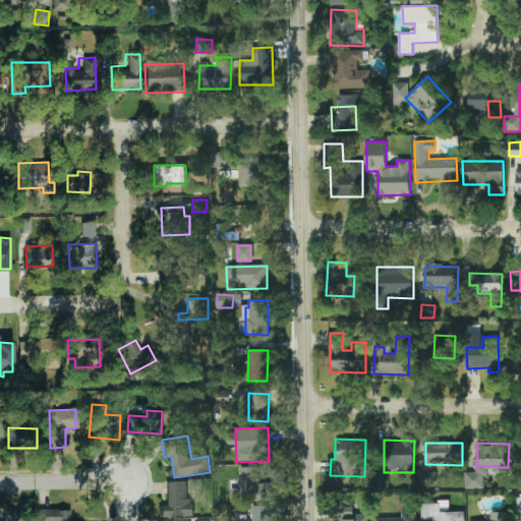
[(231,502),(274,501),(274,480),(259,480),(259,467),(239,468),(239,488),(230,489),(231,502)]
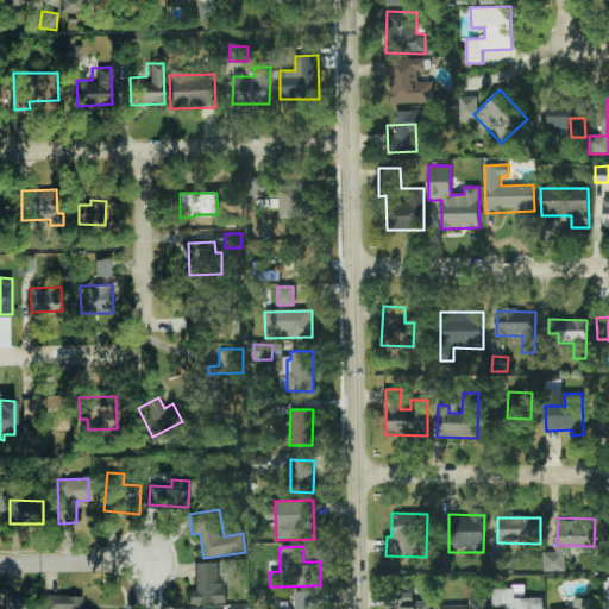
[(195,563),(194,590),(189,590),(189,603),(225,604),(226,584),(218,584),(219,563),(195,563)]
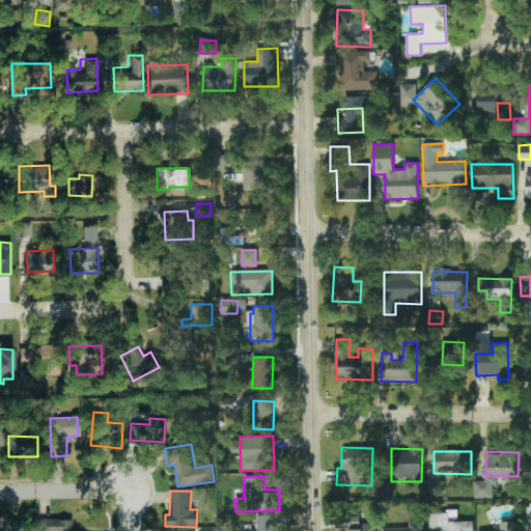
[(473,530),(473,522),(448,522),(447,513),(429,513),(429,529),(439,529),(439,530),(473,530)]
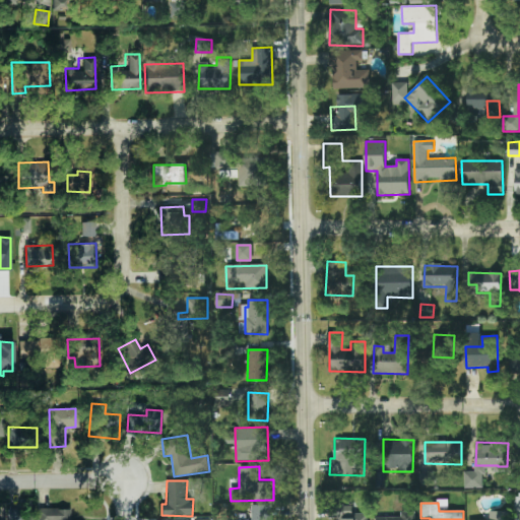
[(272,519),(273,505),(251,505),(252,517),(239,518),(238,519),(272,519)]
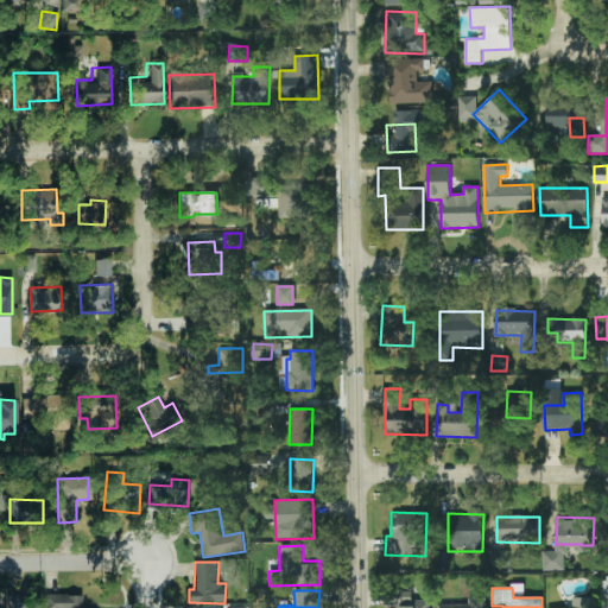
[(10,594),(8,607),(21,607),(23,595),(10,594)]
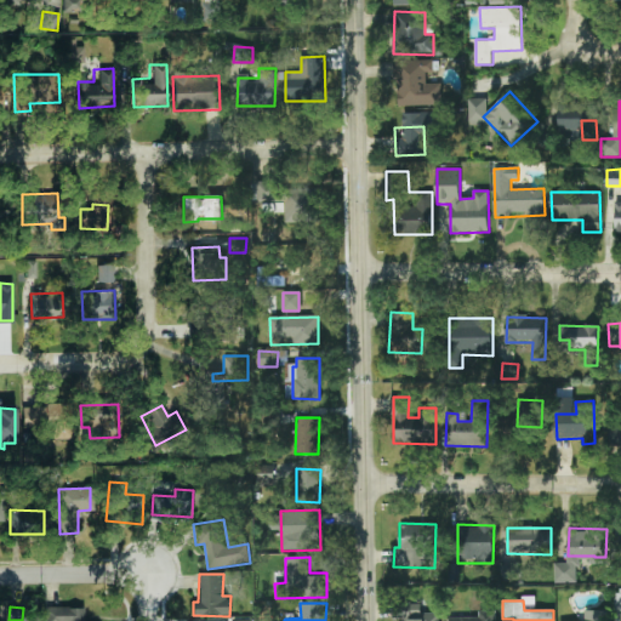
[(84,620),(84,607),(43,608),(43,620),(84,620)]
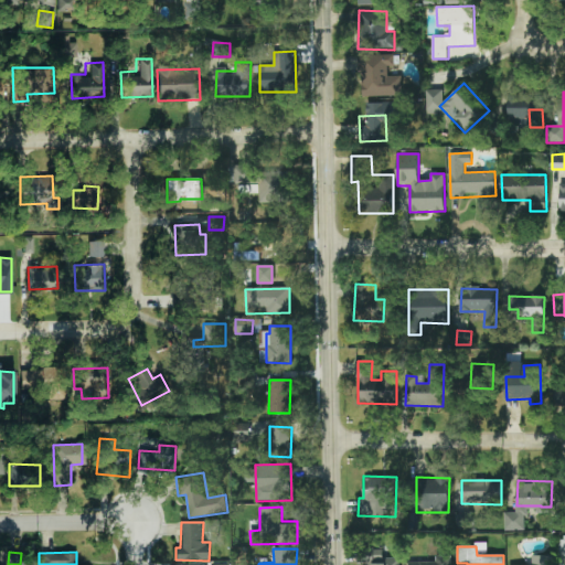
[(553,564),(554,556),(531,555),(531,564),(553,564)]
